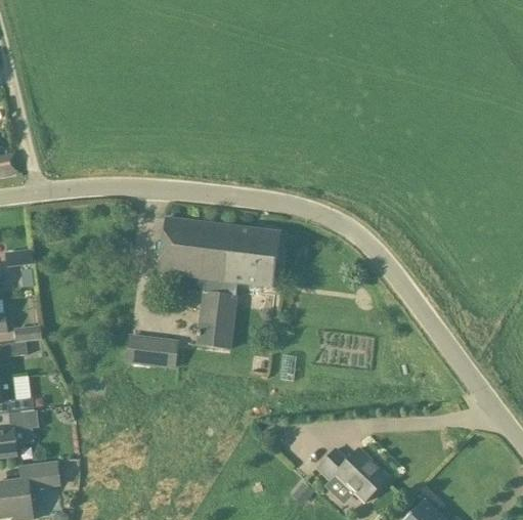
[(0,171),(17,168),(13,148),(0,150),(0,171)]
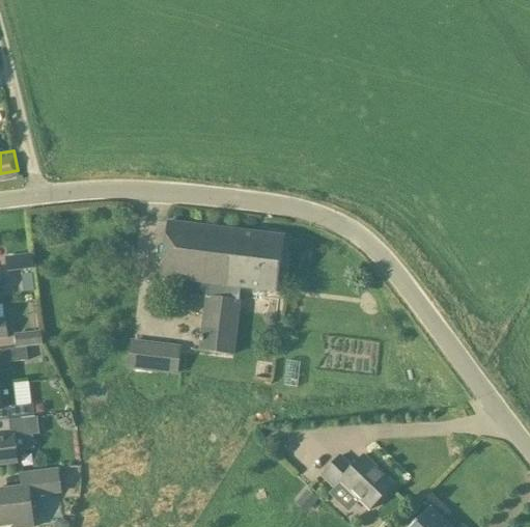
[(277,289),(283,232),(167,219),(161,275),(277,289)]
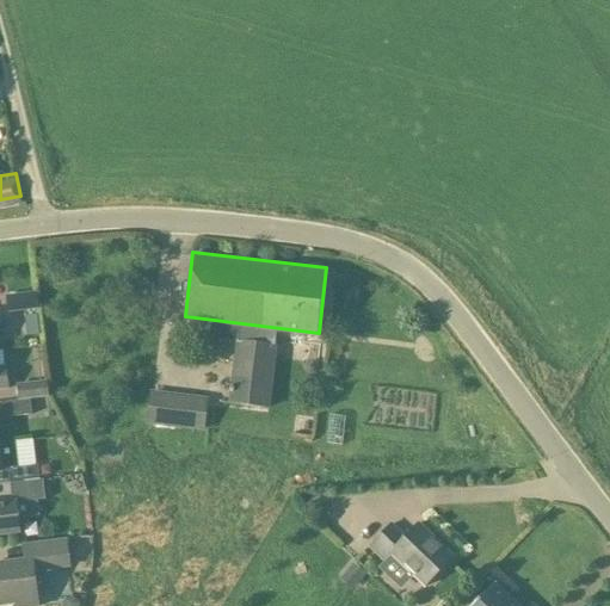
[(38,305),(36,288),(7,290),(8,309),(38,305)]
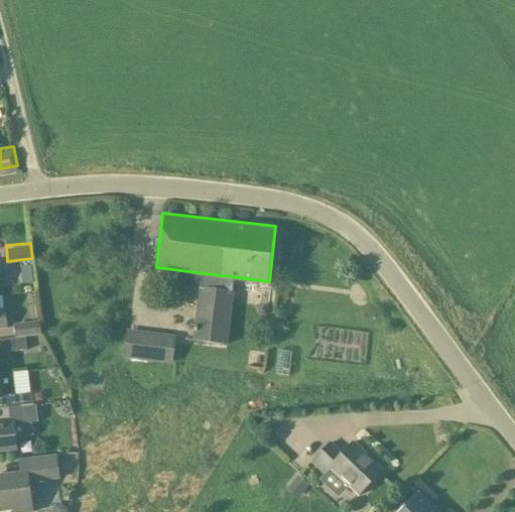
[(200,276),(192,339),(227,342),(234,280),(200,276)]
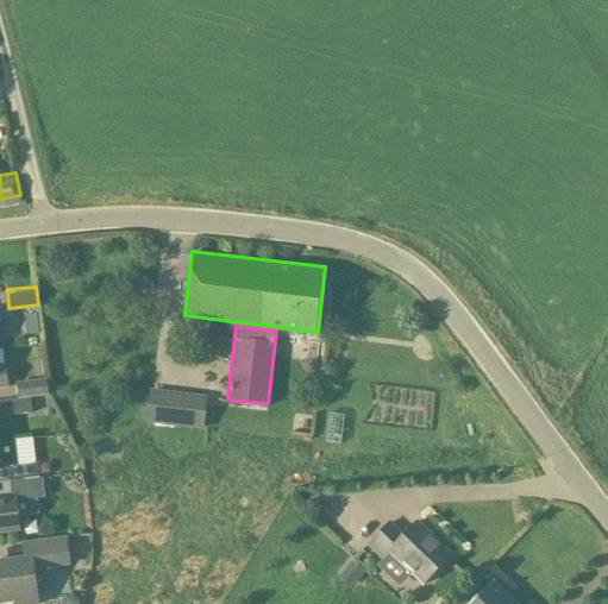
[(17,379),(19,396),(31,395),(49,392),(46,376),(17,379)]
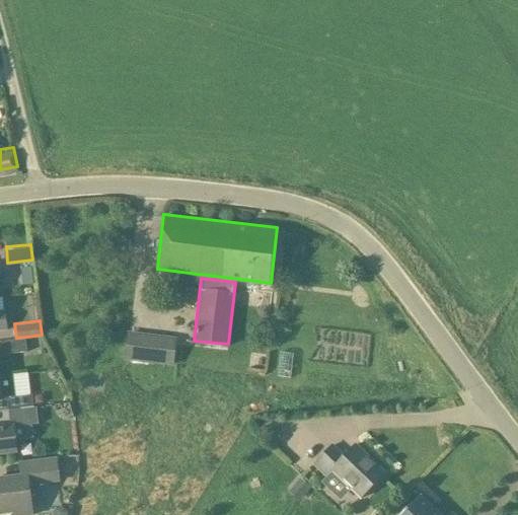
[(177,336),(130,330),(126,359),(173,364),(177,336)]
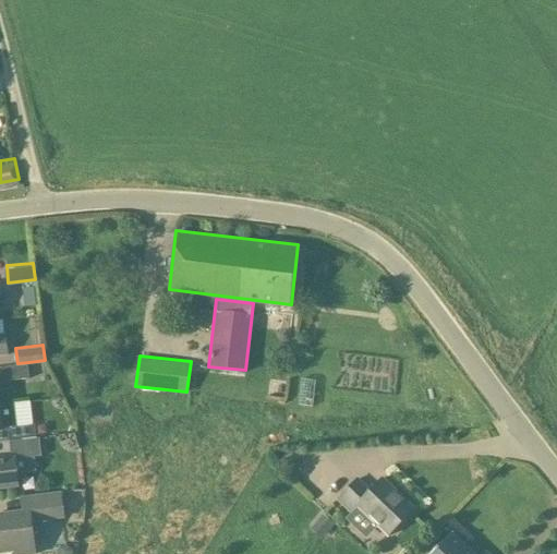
[(0,386),(11,385),(10,377),(29,375),(28,362),(17,363),(1,364),(2,377),(0,377),(0,386)]
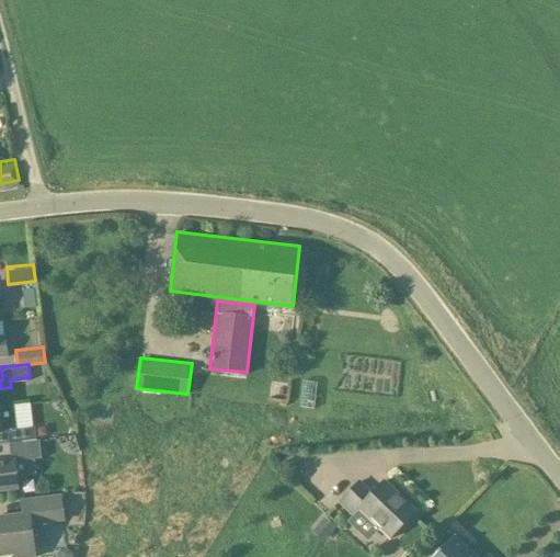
[(7,429),(8,441),(37,438),(35,425),(18,428),(14,402),(0,404),(0,430),(1,430),(7,429)]
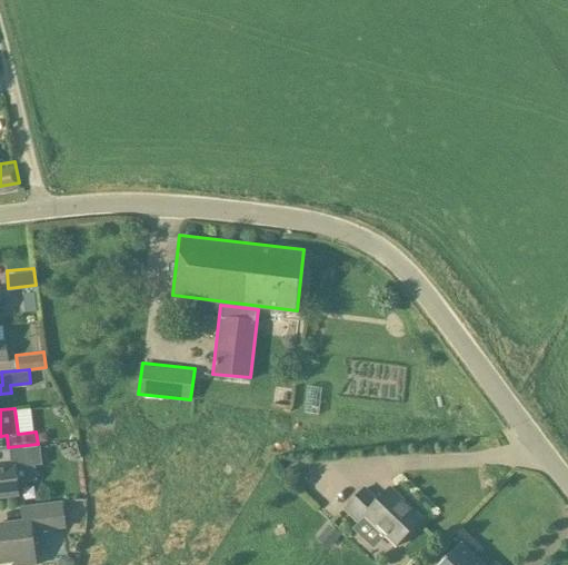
[(38,444),(8,447),(9,449),(12,448),(15,464),(10,464),(0,465),(0,495),(18,494),(16,479),(36,477),(35,464),(42,464),(40,445),(38,446),(38,444)]
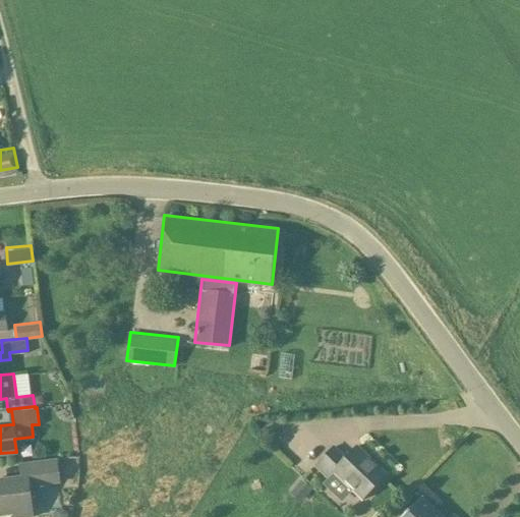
[(386,472),(356,444),(345,455),(333,444),(314,463),(327,475),(332,469),(361,498),(386,472)]
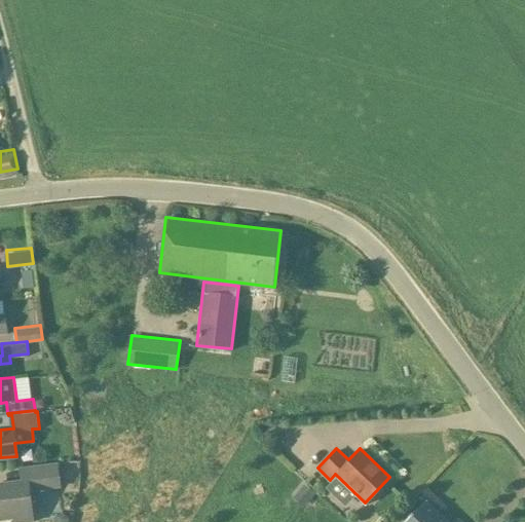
[(32,479),(28,479),(0,482),(0,518),(11,517),(12,521),(33,519),(29,490),(60,487),(57,460),(30,463),(32,479)]
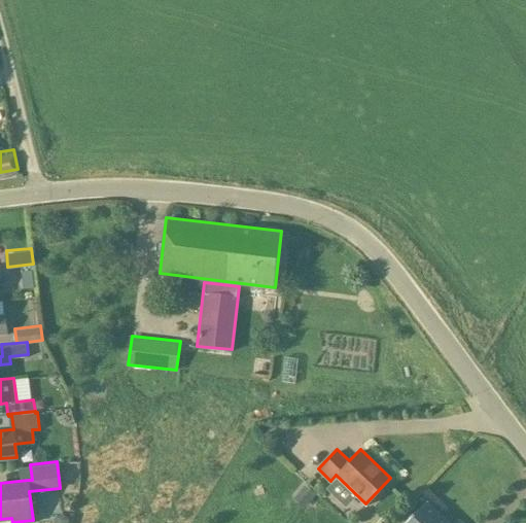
[(296,490),(307,499),(315,491),(305,481),(296,490)]
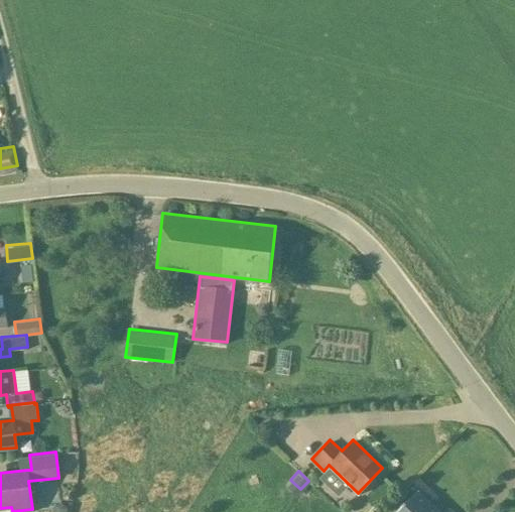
[(395,511),(440,511),(417,489),(395,511)]
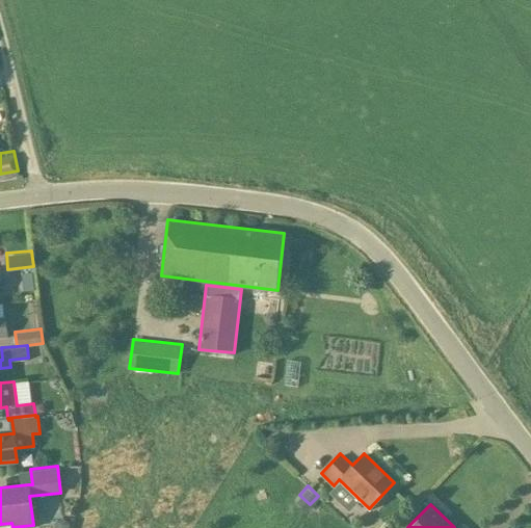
[(55,520),(52,527),(67,527),(69,524),(62,518),(55,520)]
